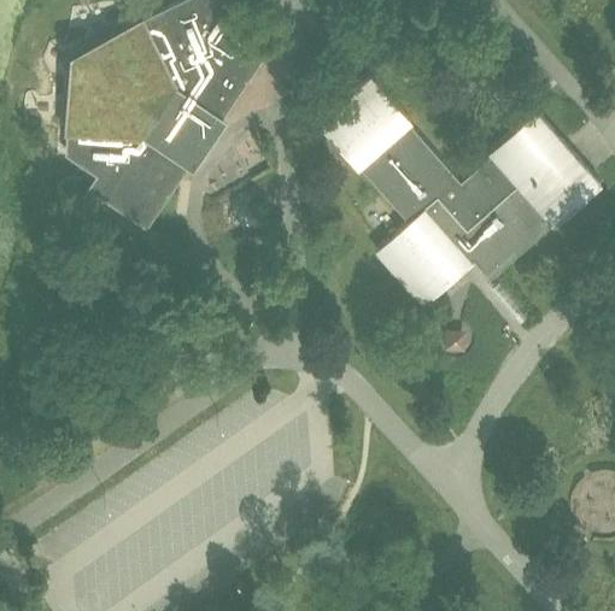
[(222,118),(274,45),(228,13),(234,4),(228,0),(193,0),(168,0),(174,10),(76,57),(69,157),(100,178),(92,191),(148,229),(187,171),(222,118)]
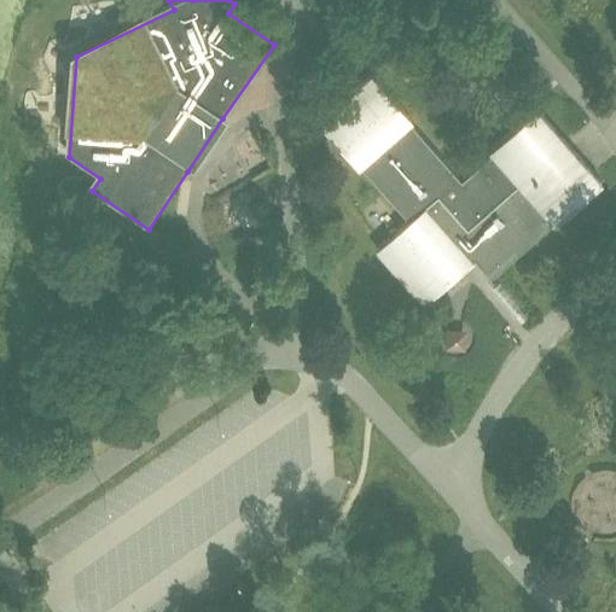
[(321,127),(360,172),(360,173),(362,170),(412,225),(378,254),(426,308),(476,263),(493,281),(556,226),(557,228),(603,188),(538,114),(492,155),(495,158),(463,186),(412,128),(414,126),(373,80),(321,127)]
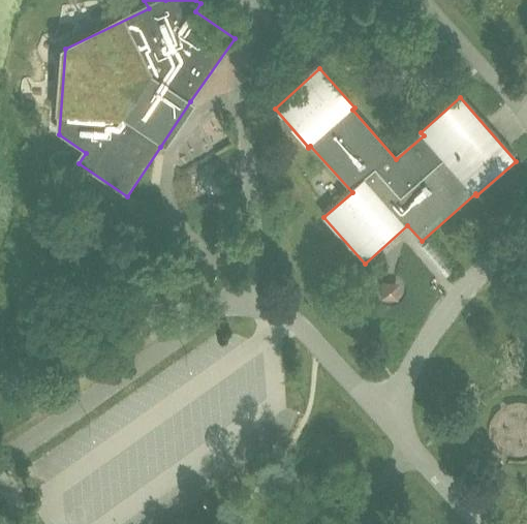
[(208,155),(236,148),(229,122),(202,129),(208,155)]
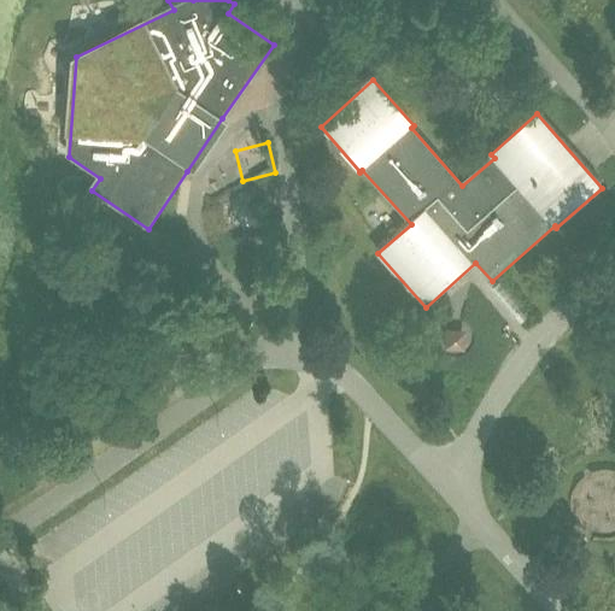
[(479,358),(478,340),(461,341),(462,359),(479,358)]
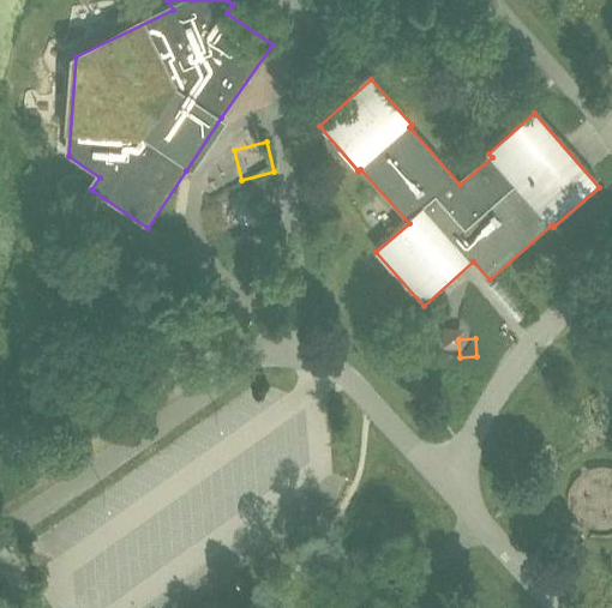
[(187,429),(139,447),(147,467),(195,449),(187,429)]
